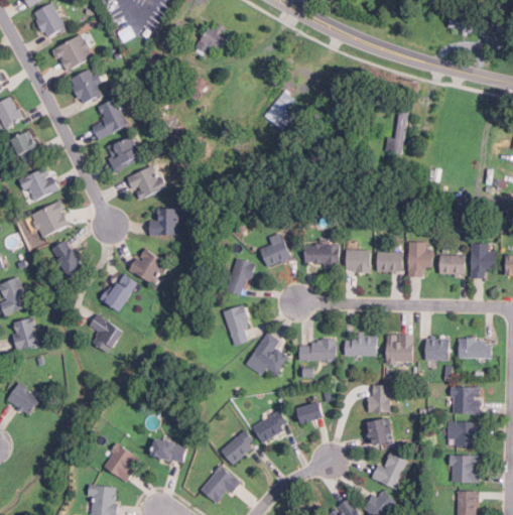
[(17,0),(23,9),(36,0),(17,0)]
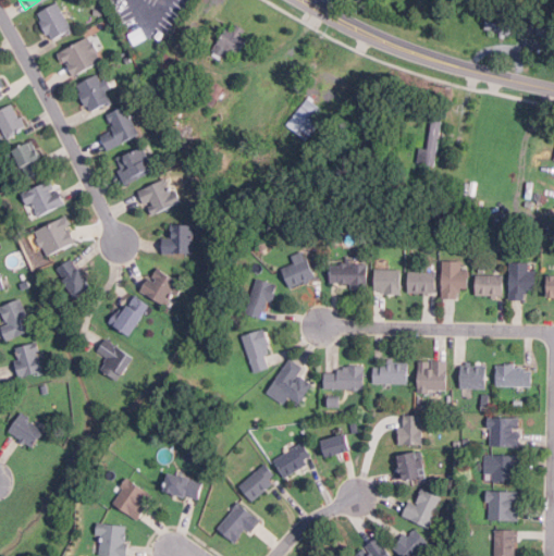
[(71,31),(54,3),(35,14),(51,41),(71,31)]
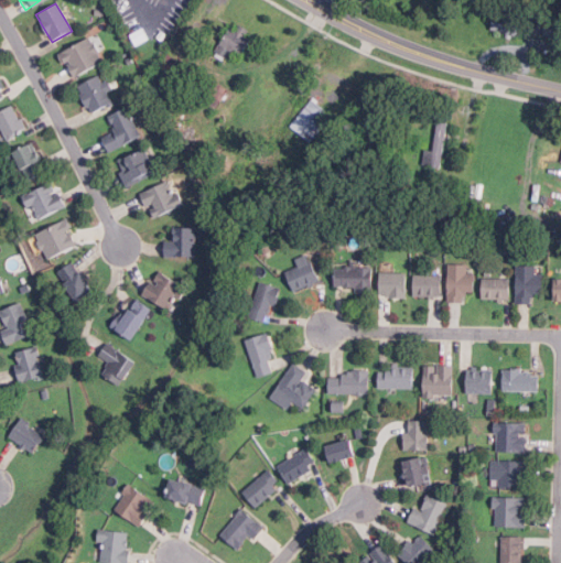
[(491,33),(517,35),(519,12),(493,10),(491,33)]
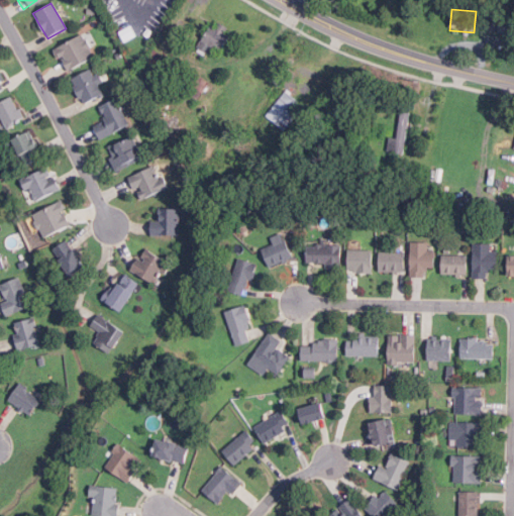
[(210,47),(218,53),(229,32),(210,21),(195,47),(206,55),(210,47)]
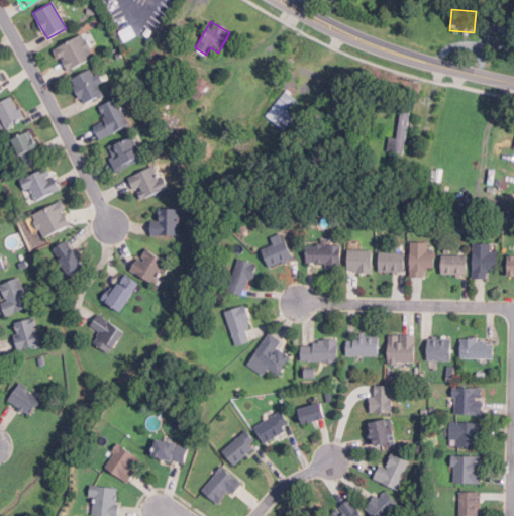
[(506,34),(494,32),(495,24),(507,27),(506,34)]
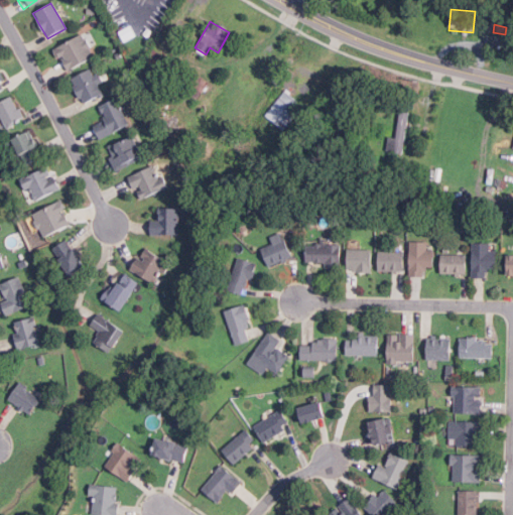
[(52,50),(66,72),(92,56),(79,34),(52,50)]
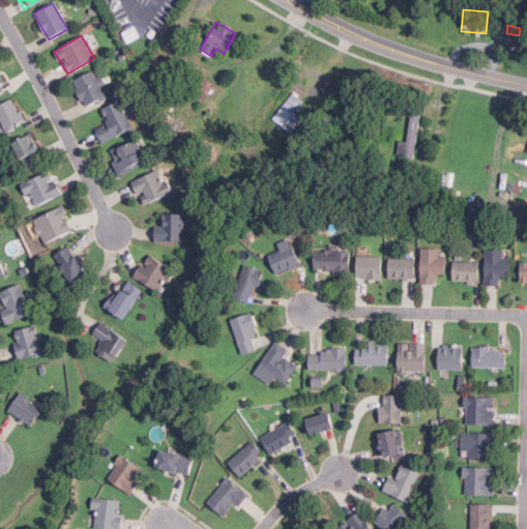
[(84,108),(105,97),(92,70),(71,81),(84,108)]
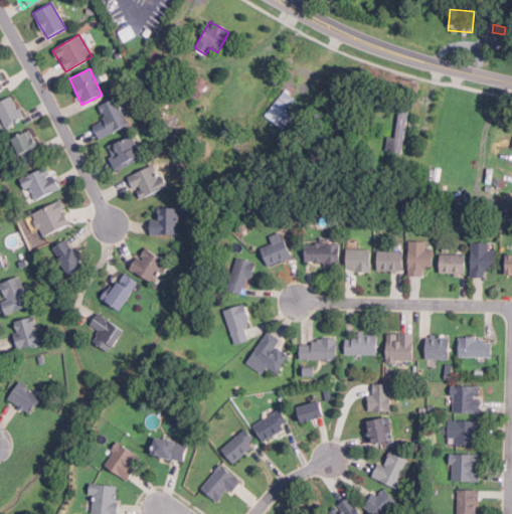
[(200,79),(185,74),(178,93),(193,99),(200,79)]
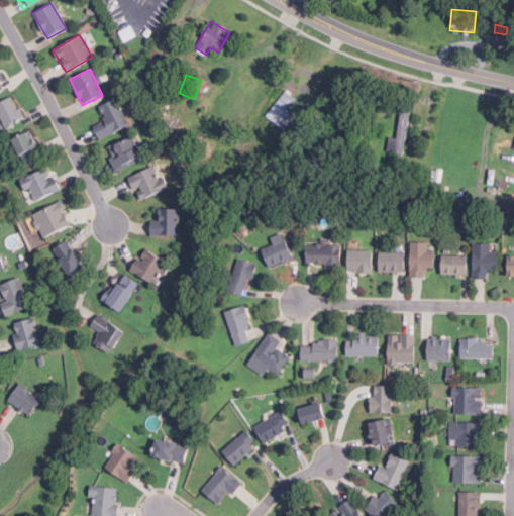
[(283,131),(264,115),(286,88),(291,92),(289,95),(303,106),(283,131)]
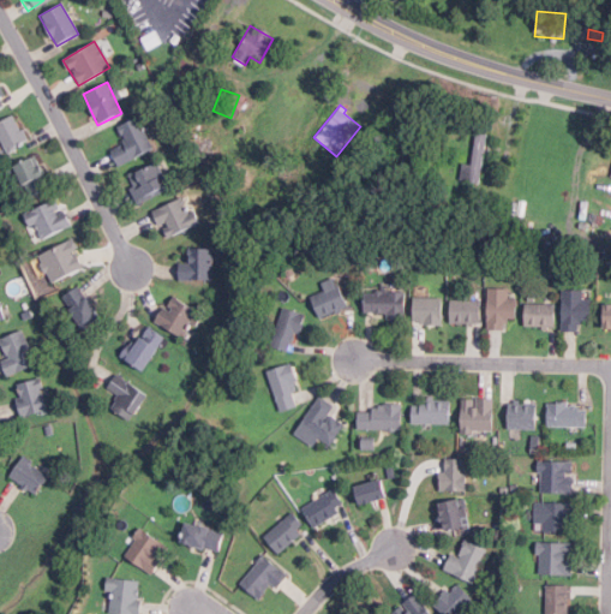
[(0,143),(5,153),(28,142),(12,114),(0,120),(0,143)]
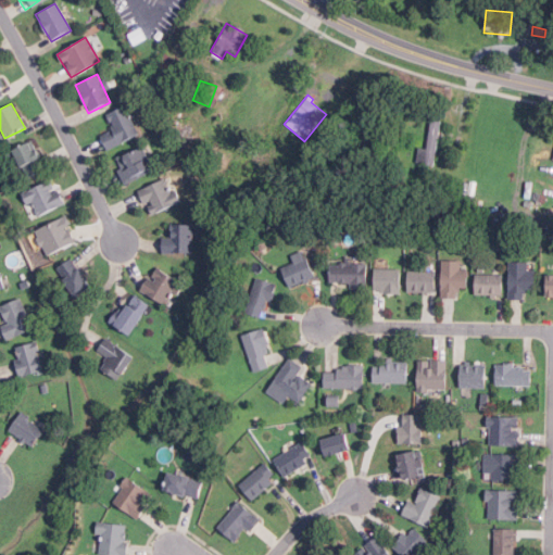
[(105,114),(112,130),(99,136),(105,150),(137,136),(124,106),(105,114)]
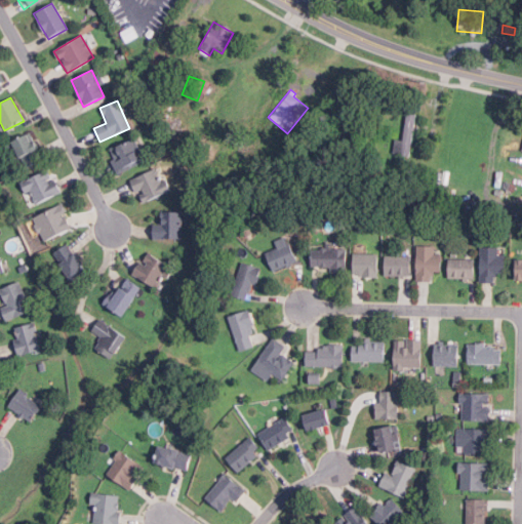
[(409,157),(413,114),(404,113),(401,142),(394,140),(393,156),(409,157)]
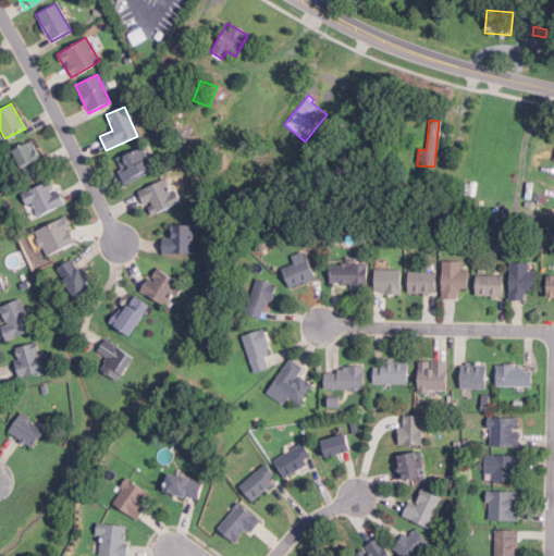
[(39,158),(32,141),(11,150),(25,180),(39,172),(34,160),(39,158)]
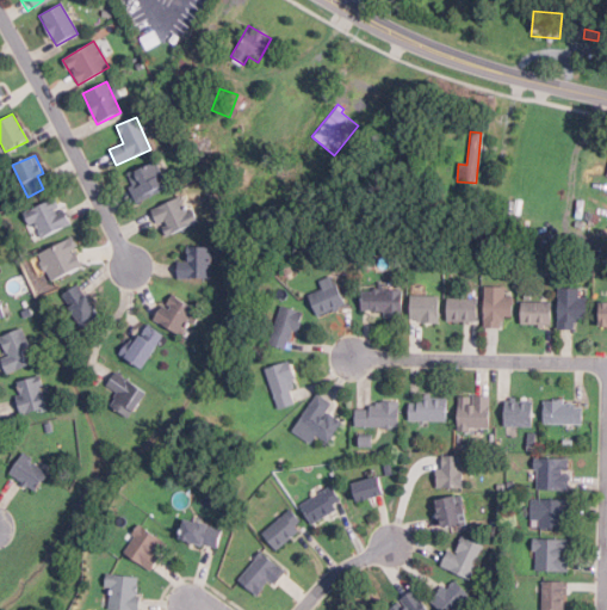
[(135,203),(167,189),(155,161),(123,176),(135,203)]
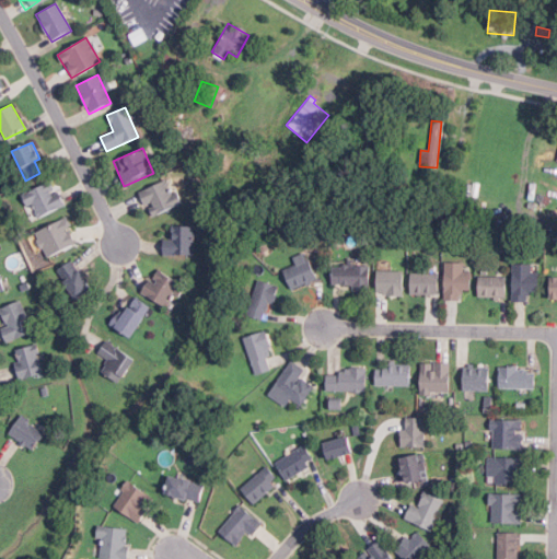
[(150,218),(178,205),(167,178),(138,191),(150,218)]
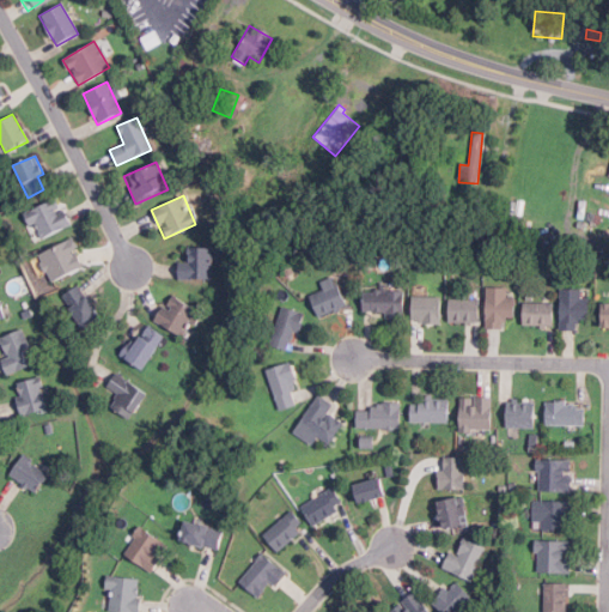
[(36,241),(69,224),(56,197),(23,213),(36,241)]
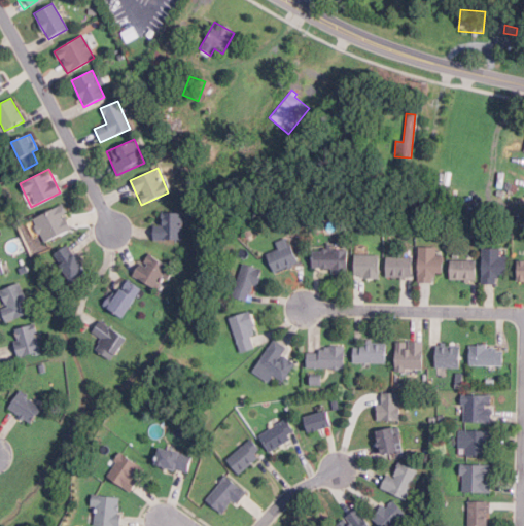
[(448,173),(446,185),(439,184),(441,172),(448,173)]
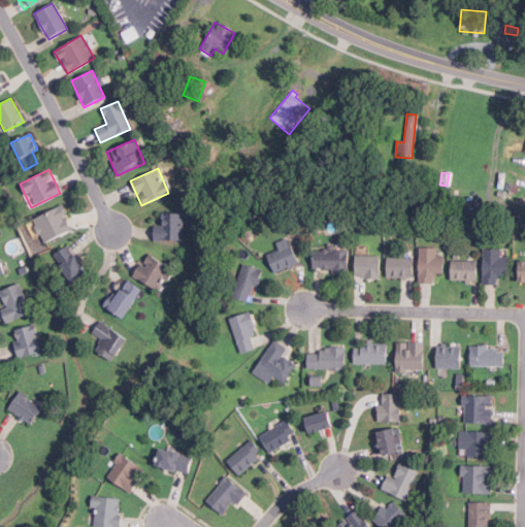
[(31,220),(43,243),(72,229),(60,205),(31,220)]
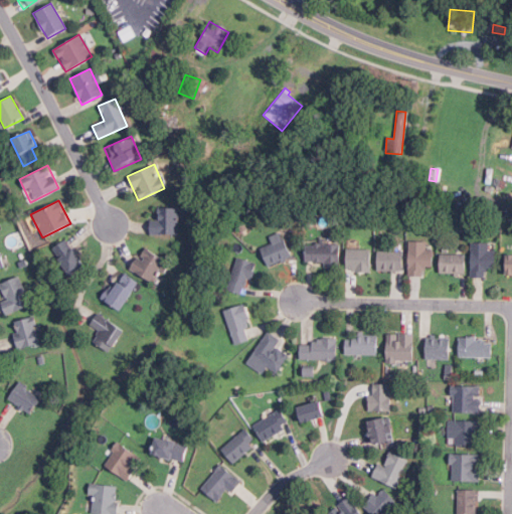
[(177,208),(158,208),(158,218),(148,218),(148,235),(177,235),(177,208)]
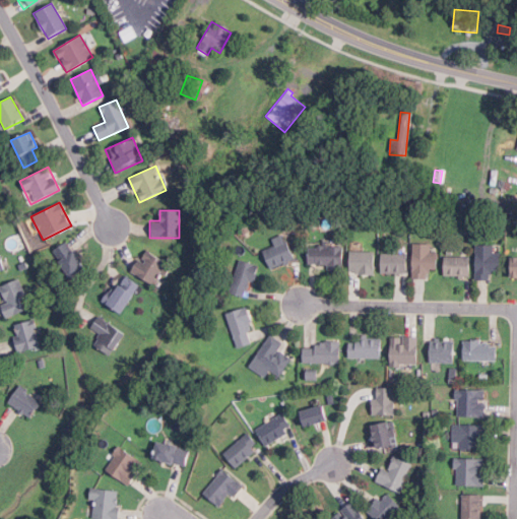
[(267,268),(291,261),(282,236),(270,239),(272,247),(262,250),(267,268)]
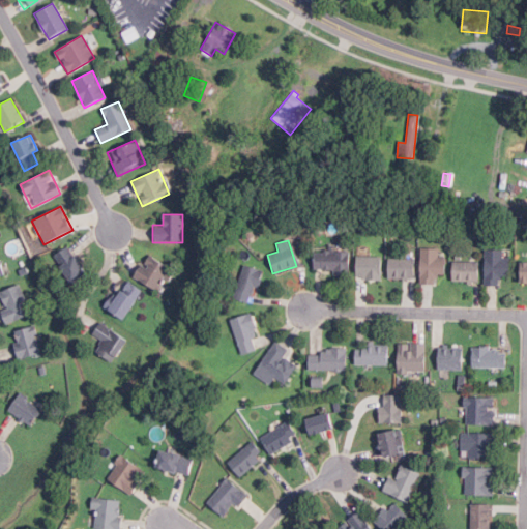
[(53,257),(71,285),(86,274),(67,246),(53,257)]
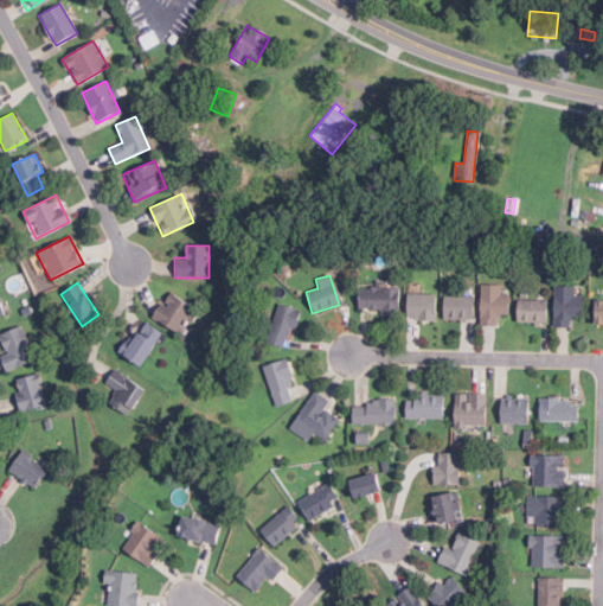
[(480,325),(496,325),(496,316),(508,316),(508,295),(499,295),(499,285),(480,285),(480,325)]
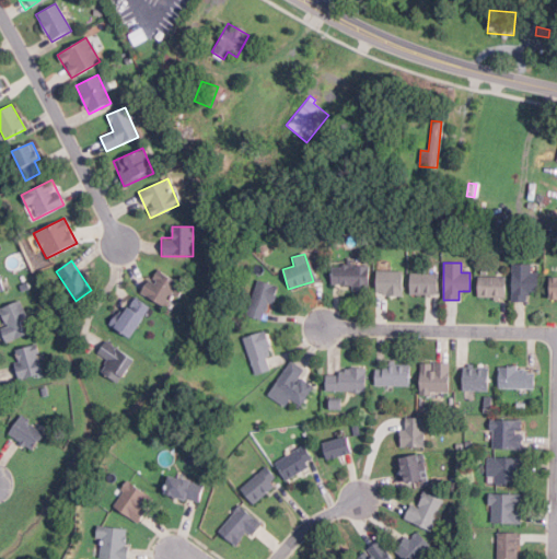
[(530,272),(530,264),(511,264),(511,302),(528,302),(528,292),(538,292),(538,272),(530,272)]
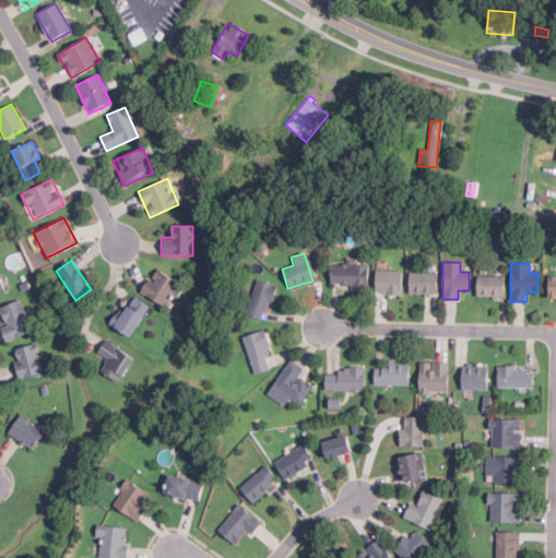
[(367,287),(367,266),(329,266),(329,287),(367,287)]
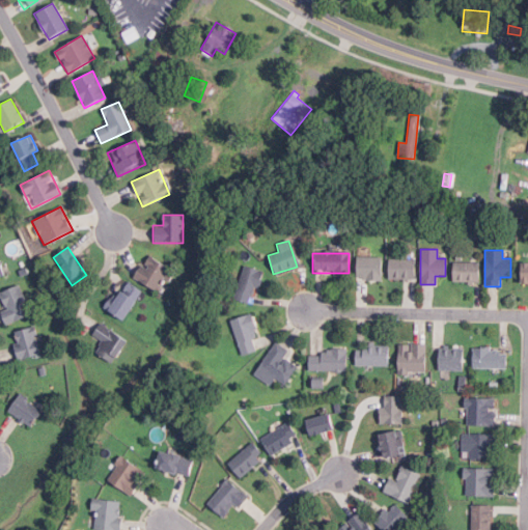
[(381,257),(355,257),(355,280),(381,280),(381,257)]
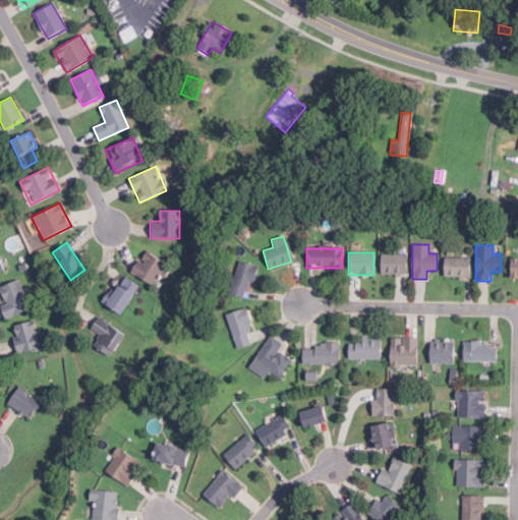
[(166,265),(144,253),(132,274),(156,286),(166,265)]
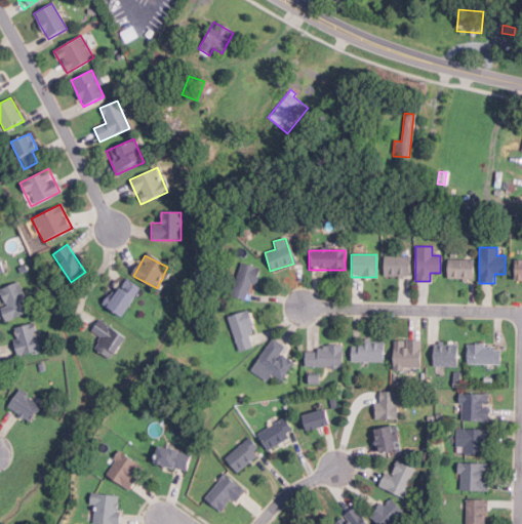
[(408,277),(409,256),(383,256),(383,277),(408,277)]
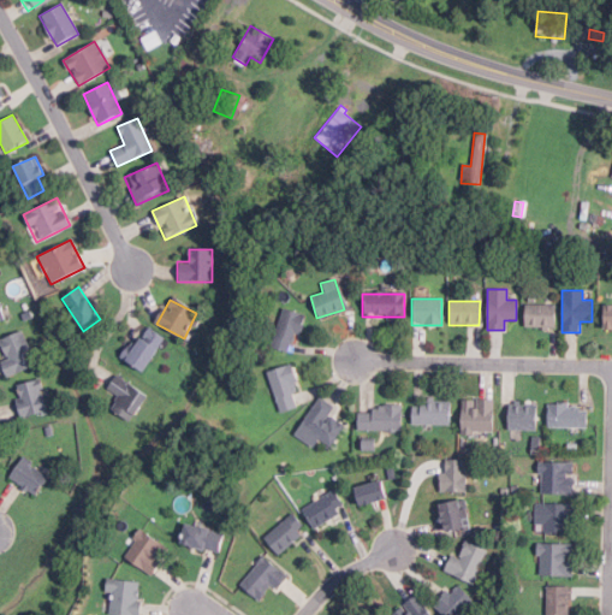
[(523,329),(556,329),(556,305),(523,305),(523,329)]
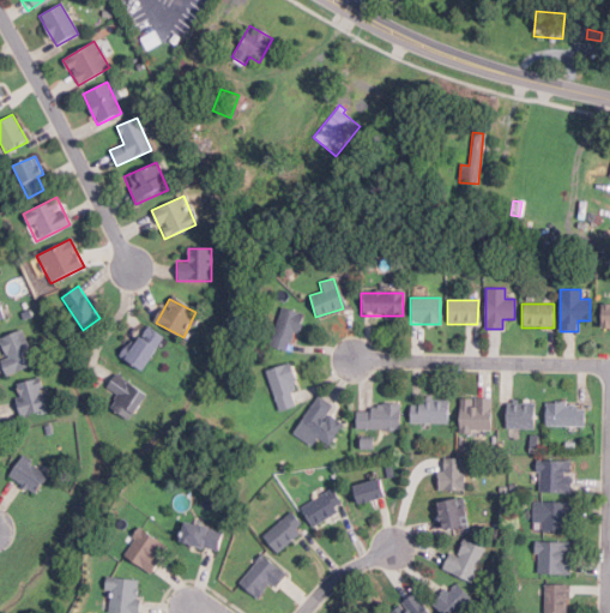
[(609,329),(609,305),(592,305),(591,329),(609,329)]
